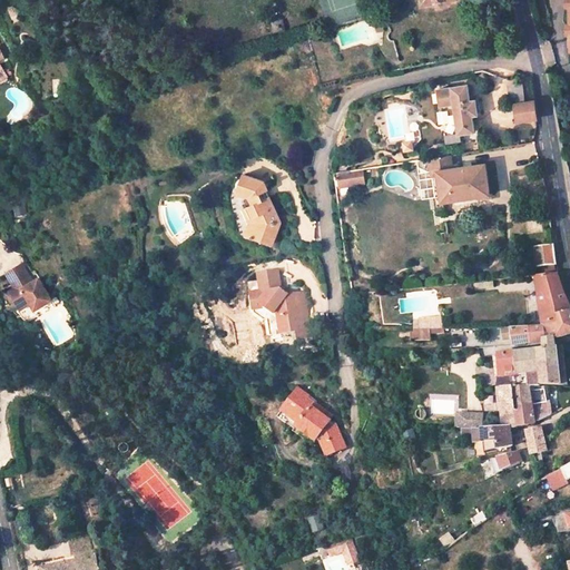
[(0,78),(15,68),(6,57),(11,52),(3,41),(0,43),(0,78)]
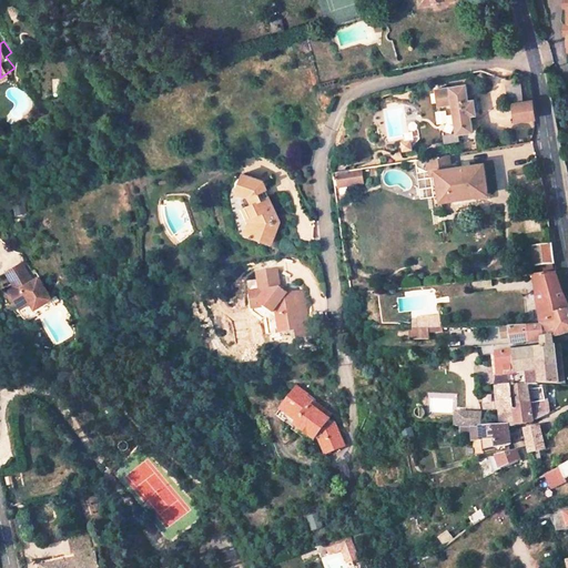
[(14,68),(0,78),(0,80),(1,82),(17,71),(14,68)]
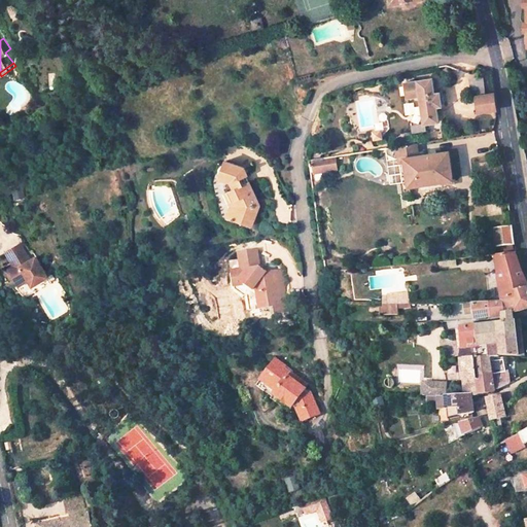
[(484,76),(469,79),(471,93),(485,92),(484,76)]
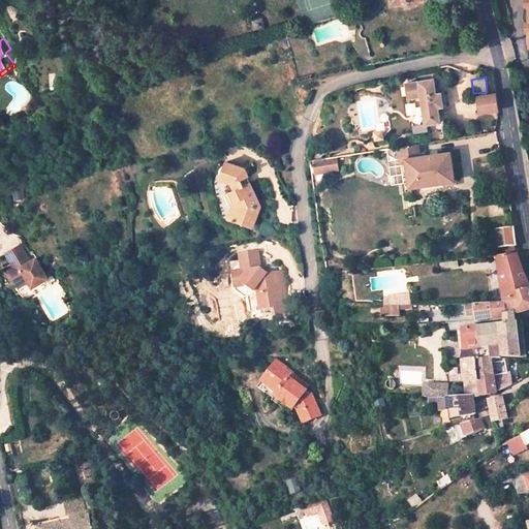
[(512,76),(512,86),(522,86),(522,76),(512,76)]
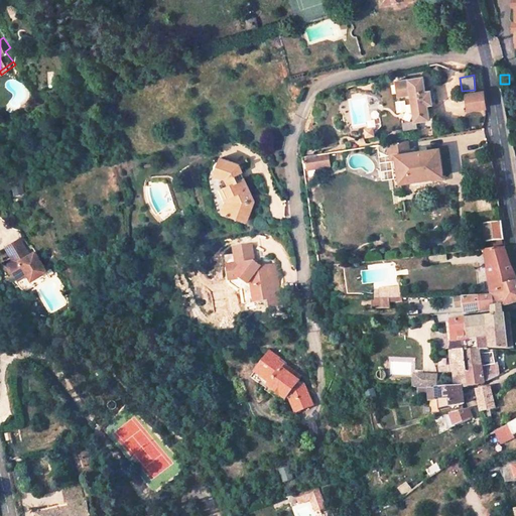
[(397,82),(399,97),(411,95),(416,122),(430,119),(428,105),(433,104),(431,91),(426,92),(424,78),(397,82)]
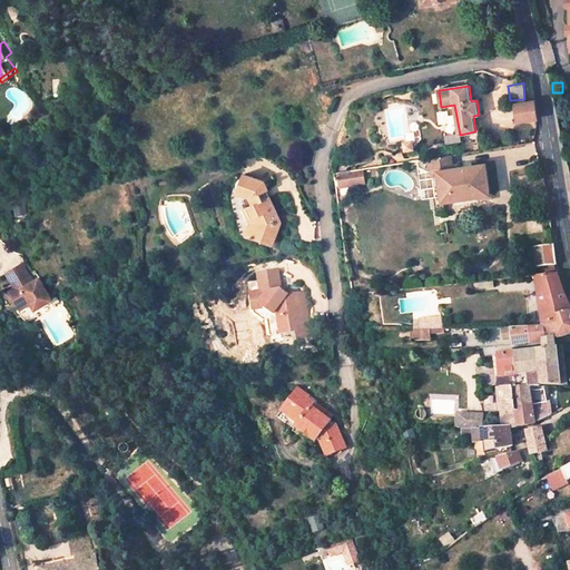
[(516,105),(518,123),(538,119),(536,101),(516,105)]
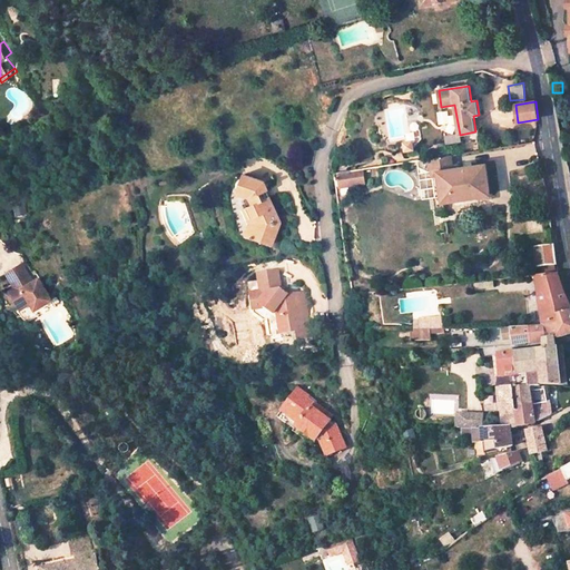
[(429,158),(418,160),(420,167),(430,173),(434,173),(434,176),(441,176),(444,200),(445,202),(491,194),(487,165),(467,168),(465,164),(454,165),(453,155),(432,158),(431,158),(429,158)]
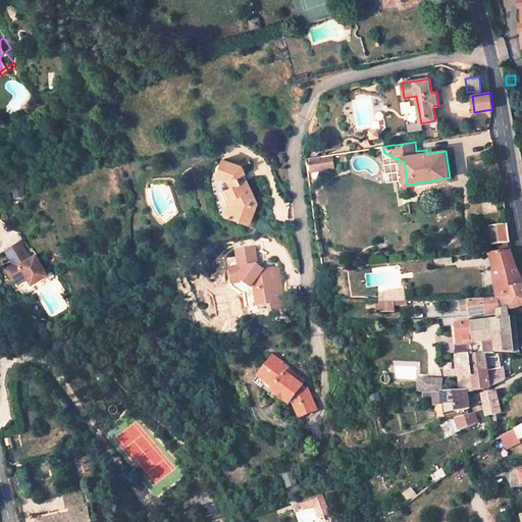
[(333,155),(309,158),(311,170),(333,167),(332,161),(334,160),(333,155)]
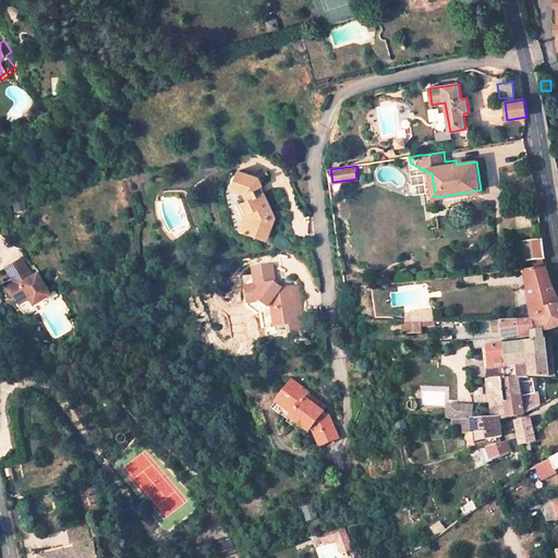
[(237,205),(243,220),(249,218),(251,221),(246,233),(266,241),(274,217),(256,180),(238,172),(231,190),(242,194),(245,202),(237,205)]
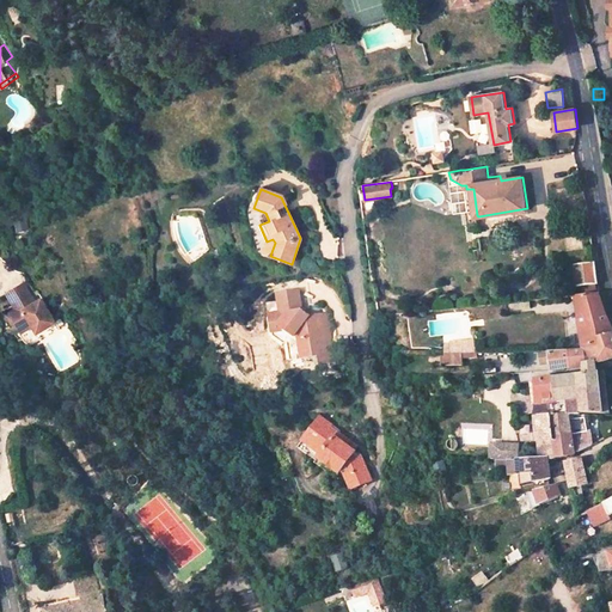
[(473,189),(466,189),(471,215),(477,215),(473,189)]
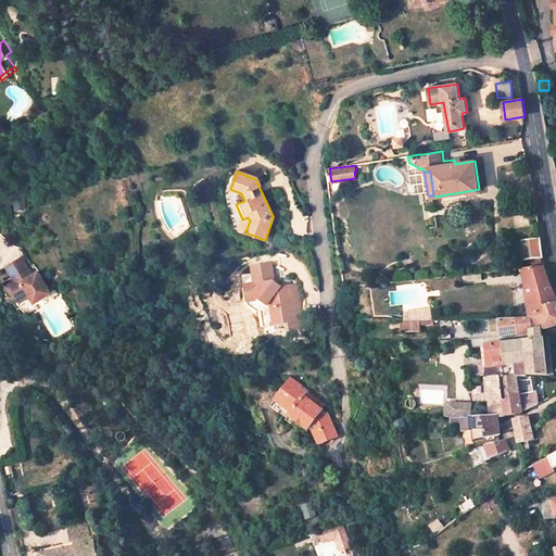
[(238,229),(245,232),(250,220),(248,217),(242,219),(238,229)]
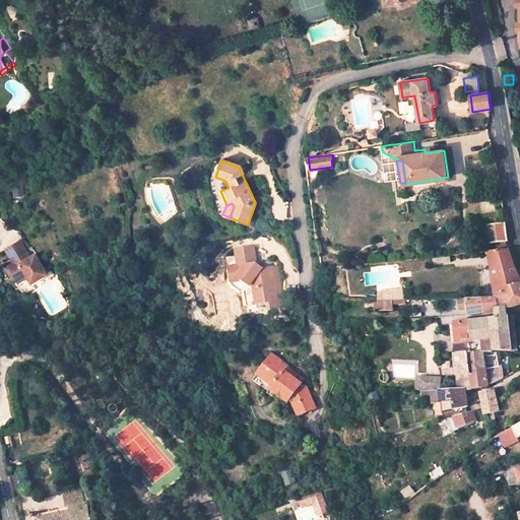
[(506,223),(489,225),(491,245),(509,243),(506,223)]
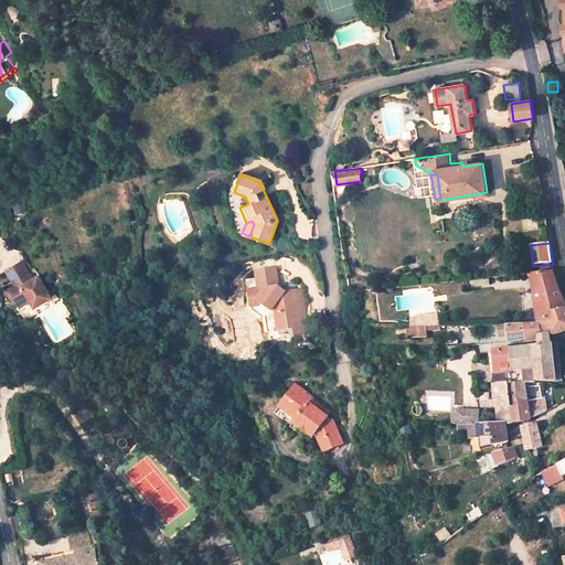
[(10,288),(21,306),(31,300),(35,307),(51,297),(39,276),(32,280),(21,262),(8,270),(16,285),(10,288)]
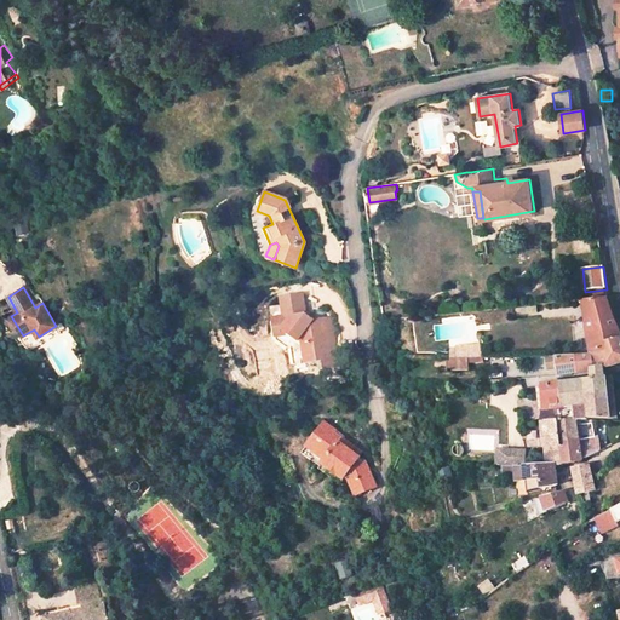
[(302,294),(280,298),(283,317),(273,320),(275,331),(282,329),(290,336),(293,332),(300,338),(302,345),(305,345),(306,352),(304,356),(305,363),(322,360),(321,346),(329,345),(326,319),(314,321),(305,315),(302,294)]
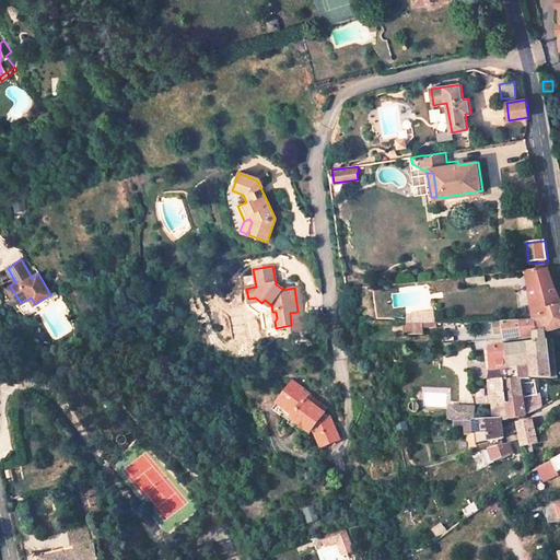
[(549,269),(526,271),(535,318),(535,321),(550,318),(548,310),(559,306),(559,296),(559,294),(558,294),(549,269)]
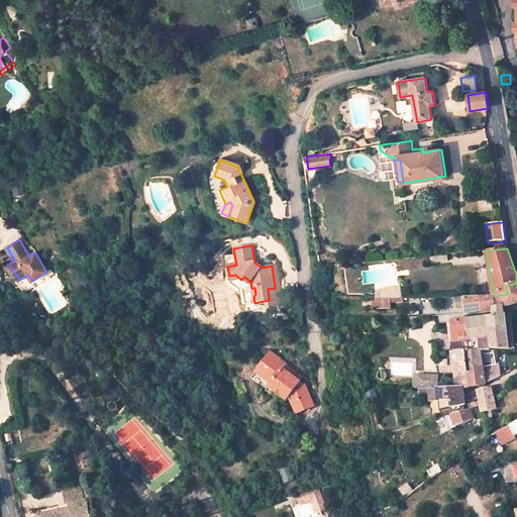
[(494,296),(482,296),(486,311),(504,308),(516,304),(516,283),(506,286),(508,294),(494,296)]
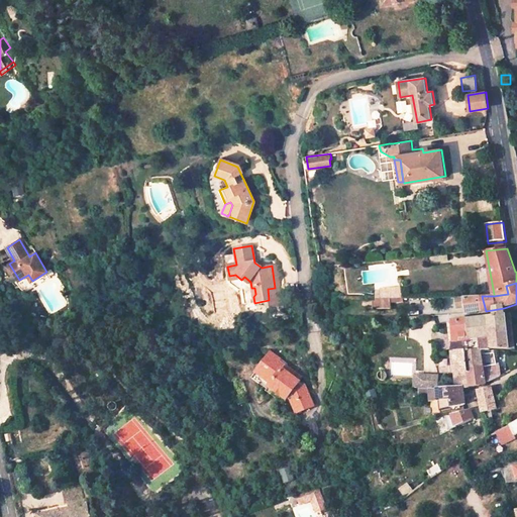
[(412,288),(385,290),(386,299),(413,297),(412,288)]
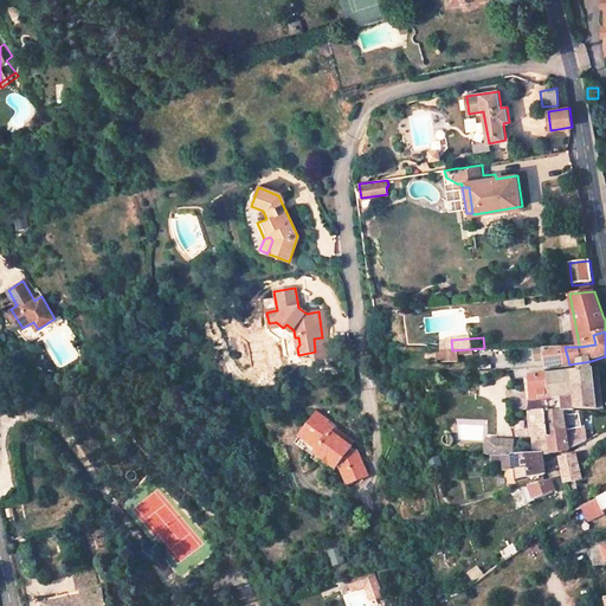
[(546,348),(547,368),(560,367),(569,365),(565,347),(546,348)]
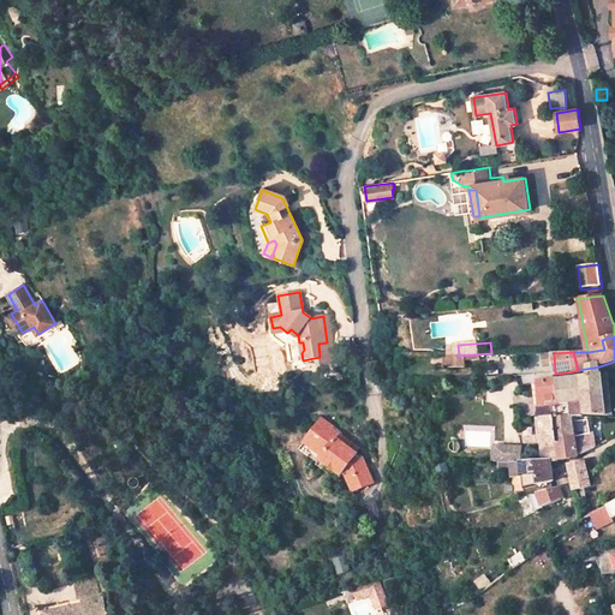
[(602,406),(599,376),(555,382),(557,404),(569,402),(569,417),(583,417),(614,417),(614,405),(608,406),(602,406)]
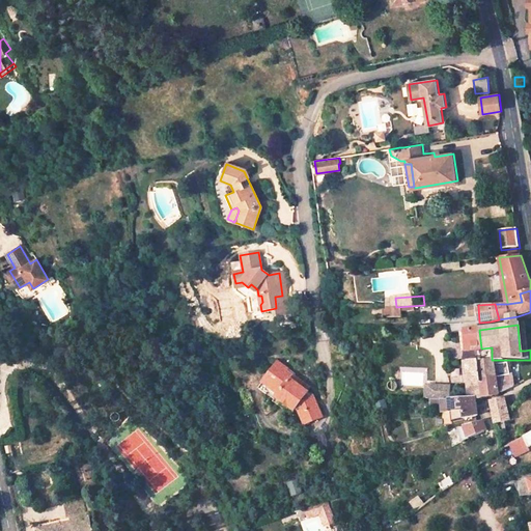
[(479,330),(463,332),(458,332),(459,350),(464,350),(463,364),(465,384),(479,382),(478,379),(476,361),(492,360),(492,347),(481,348),(479,330)]
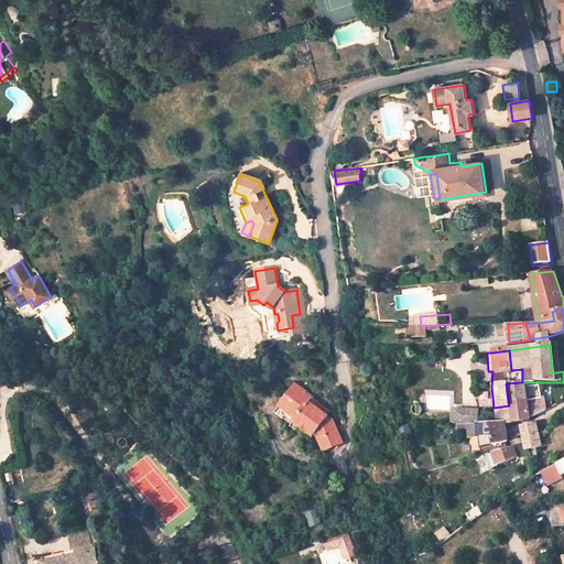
[(508,402),(524,400),(522,382),(506,383),(508,402)]
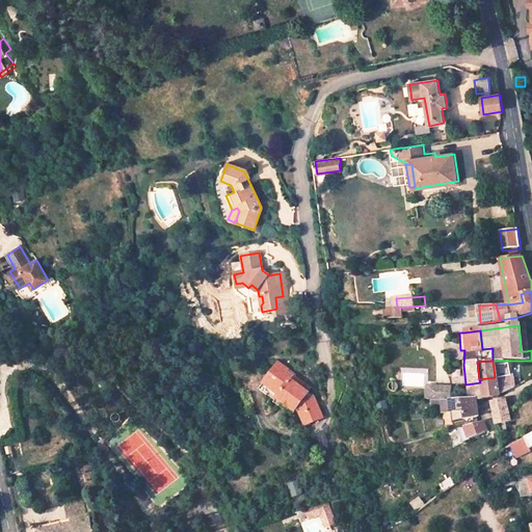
[(302,408),(312,404),(309,397),(281,375),(284,371),(274,364),(259,384),(274,396),(272,399),(290,413),(296,404),(302,408)]
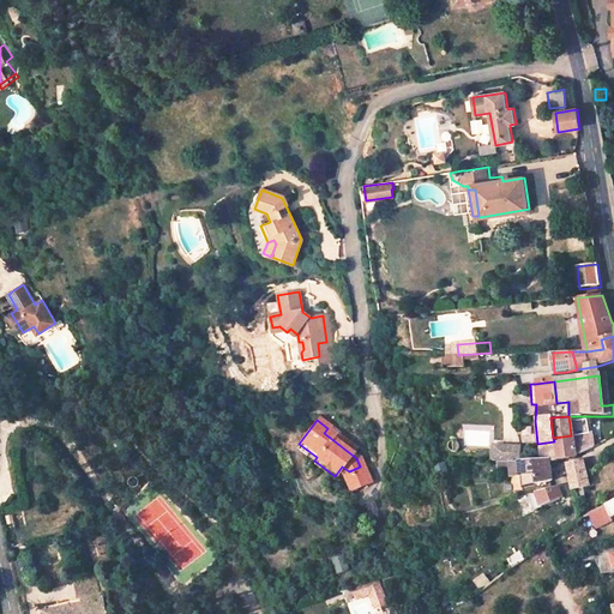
[(591,449),(588,434),(571,435),(575,456),(578,455),(591,449)]
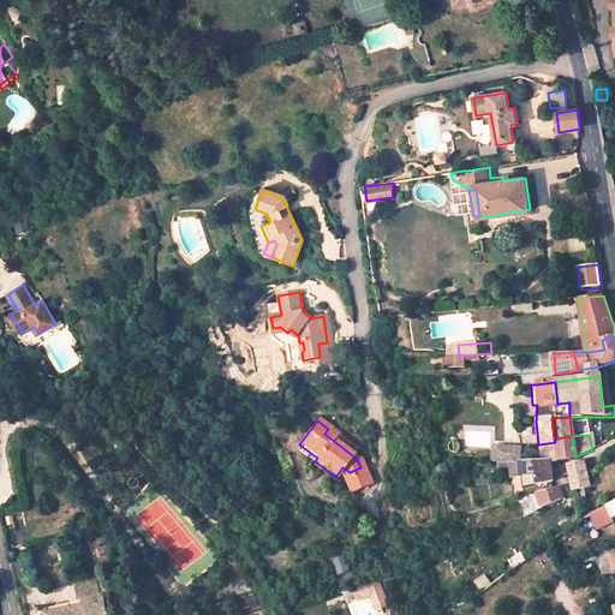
[(575,457),(572,436),(554,439),(555,442),(557,463),(557,464),(575,459),(575,457)]
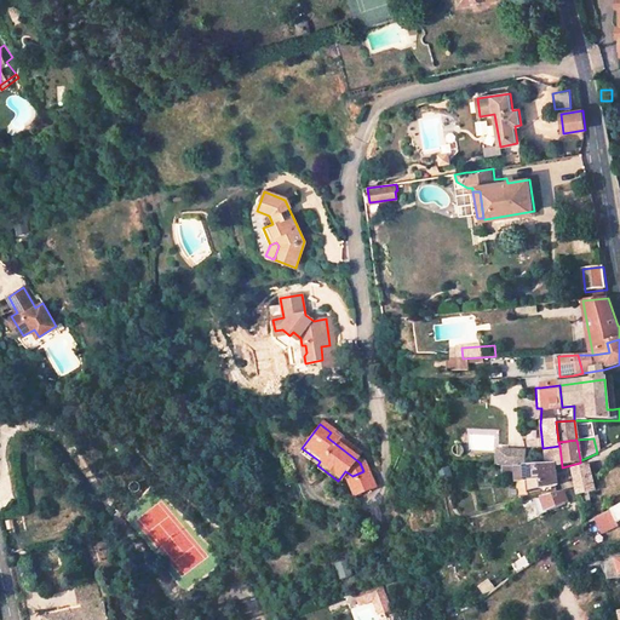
[(459,447),(458,446),(455,447),(454,448),(453,449),(452,453),(452,454),(454,457),(455,458),(458,458),(460,458),(461,457),(463,455),(463,453),(463,451),(461,448),(460,447),(459,447)]
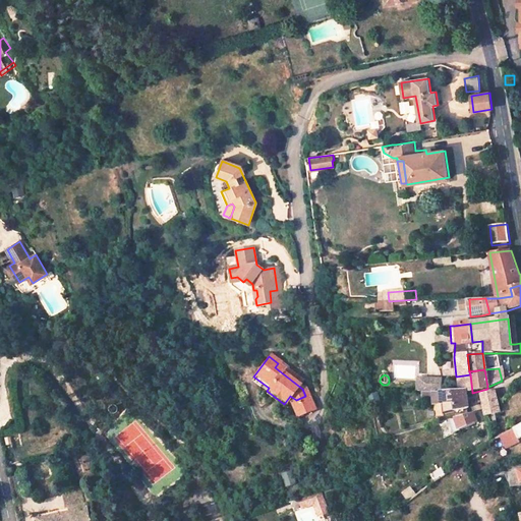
[(456,377),(457,392),(464,393),(464,394),(472,392),(470,374),(456,377)]
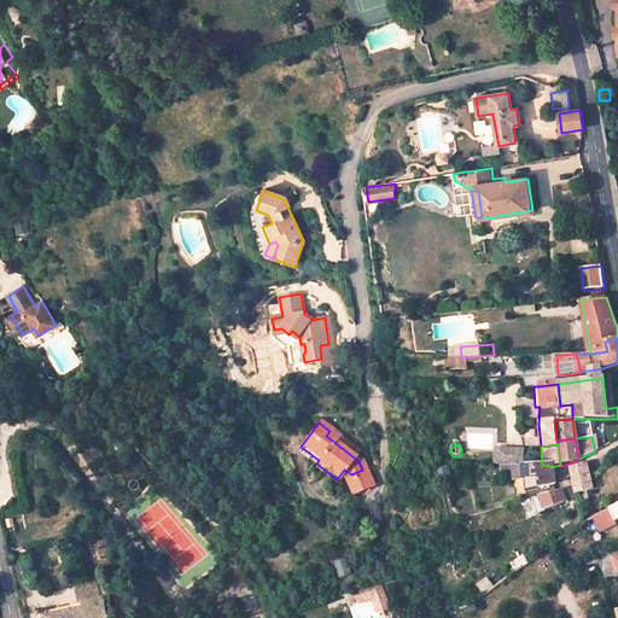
[(503,465),(505,448),(494,448),(494,465),(503,465)]
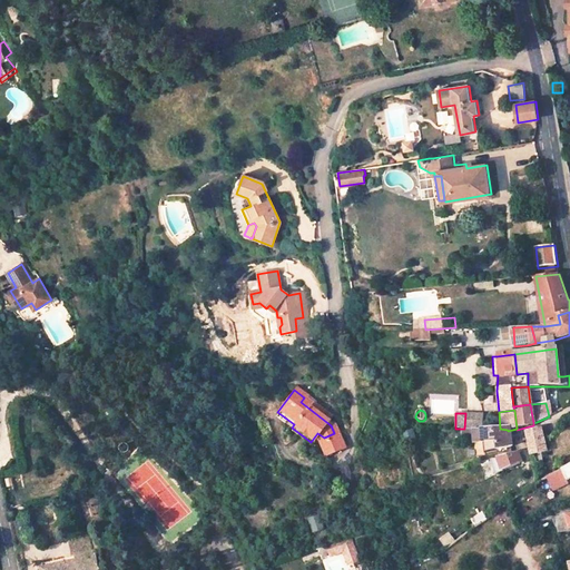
[(473,429),(480,429),(481,414),(465,413),(464,429),(473,429)]
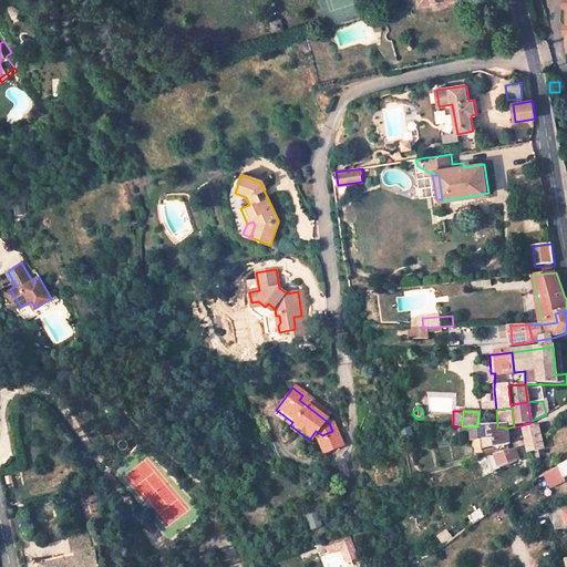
[(480,440),(493,440),(495,447),(508,445),(505,429),(505,428),(497,426),(478,426),(480,440)]
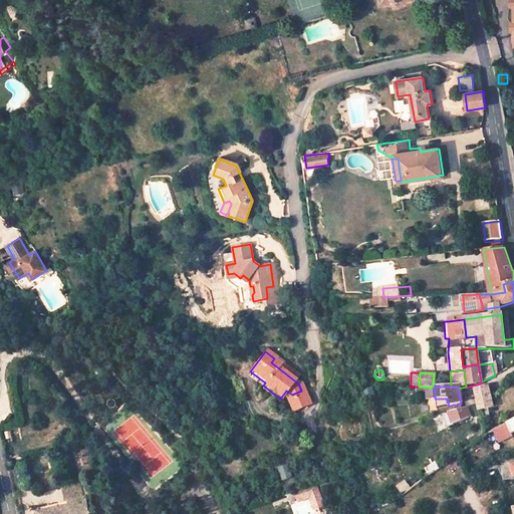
[(477,411),(491,409),(487,388),(473,390),(477,411)]
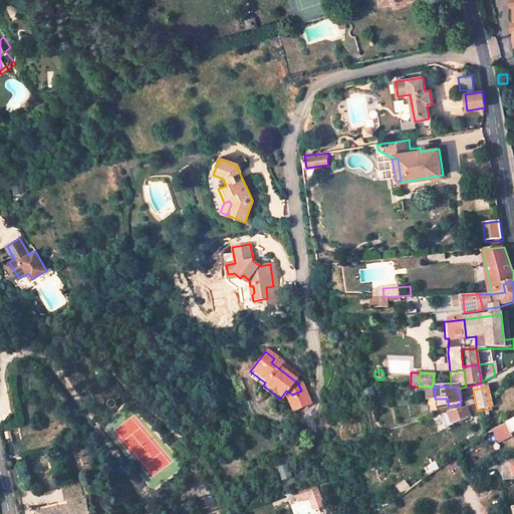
[(370,389),(363,392),(366,401),(371,399),(369,394),(372,394),(370,389)]
